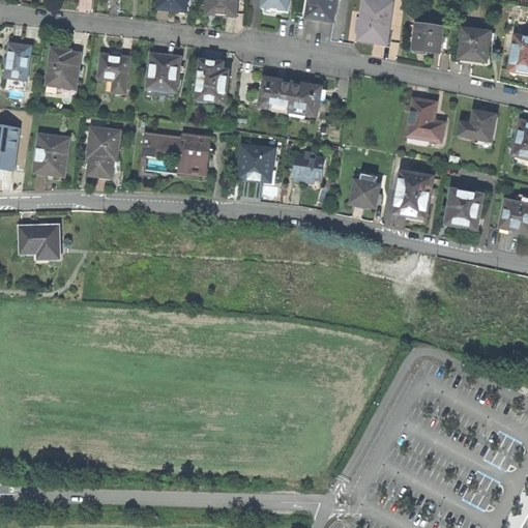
[(156,0),(155,8),(169,9),(185,10),(185,0),(156,0)]
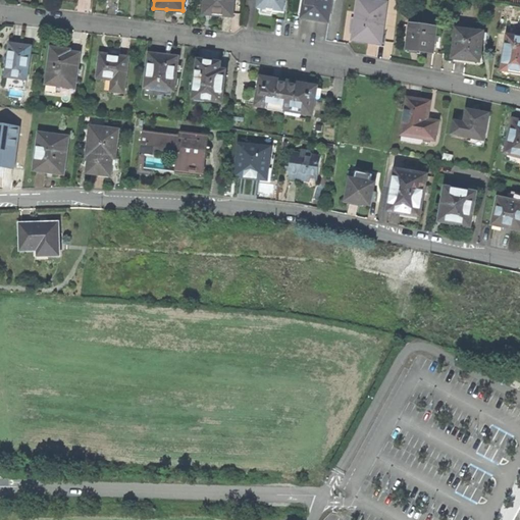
[(203,0),(202,12),(214,13),(230,15),(231,0),(203,0)]
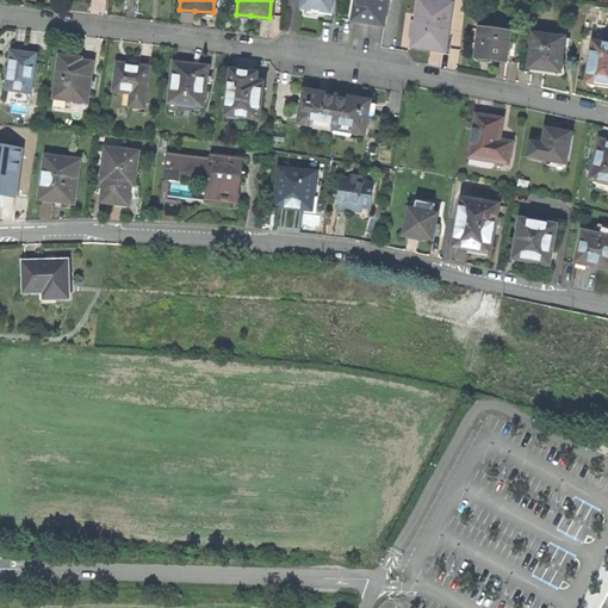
[(301,0),(299,10),(314,12),(329,13),(330,0),(301,0)]
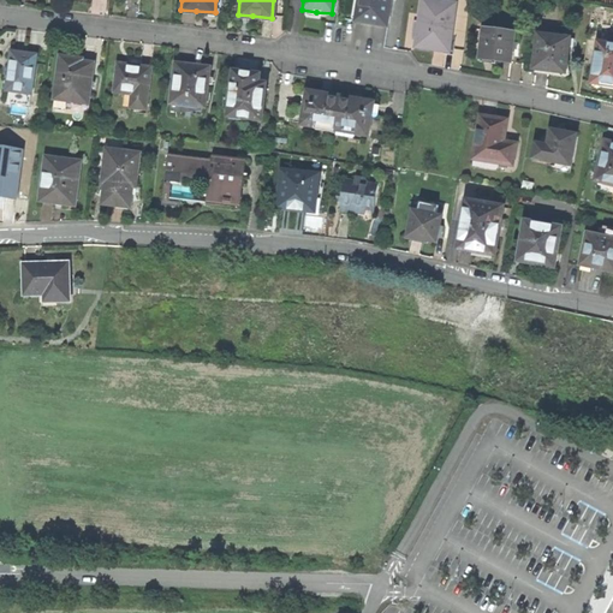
[(357,0),(353,24),(370,27),(385,29),(388,3),(388,0),(357,0)]
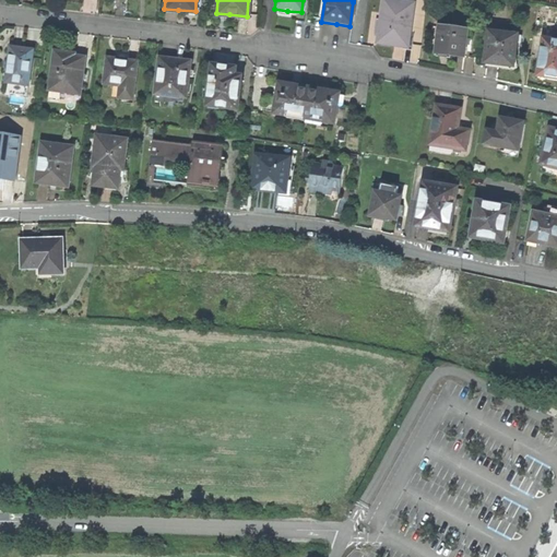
[(411,3),(388,0),(380,0),(375,42),(392,44),(405,46),(411,3)]
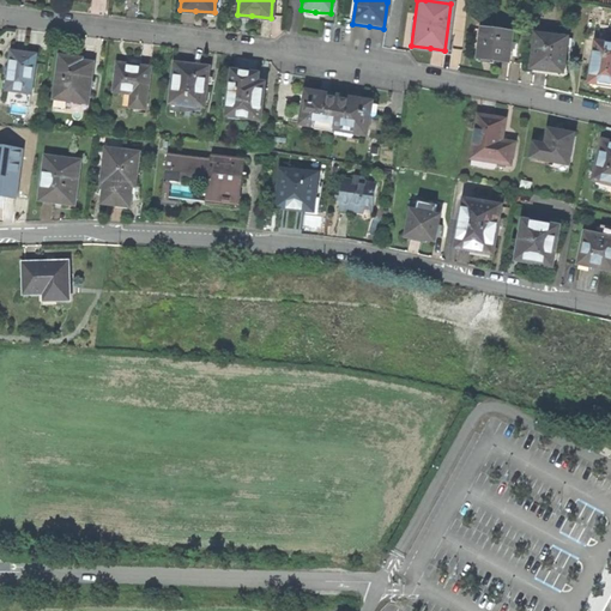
[(479,30),(471,29),(467,49),(476,50),(475,59),(491,61),(506,62),(509,35),(478,31),(479,30)]
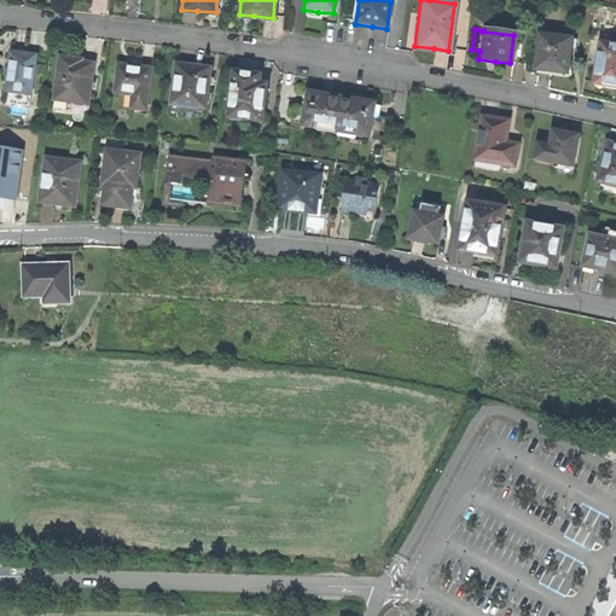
[(569,39),(538,35),(533,70),(548,71),(548,76),(559,77),(565,79),(569,76),(569,63),(565,63),(569,39)]
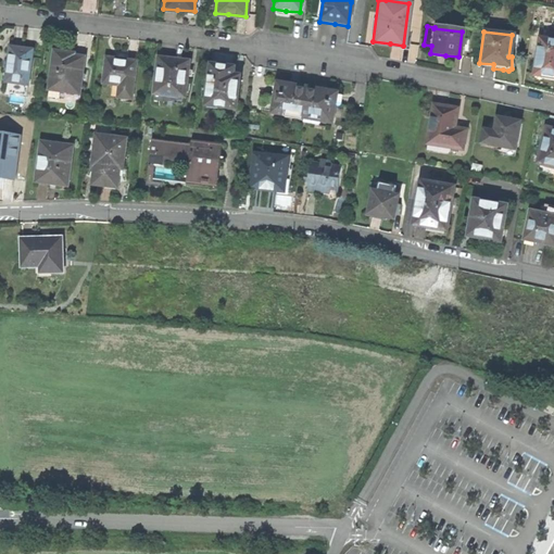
[(553,41),(539,39),(532,77),(548,80),(553,80),(553,41)]
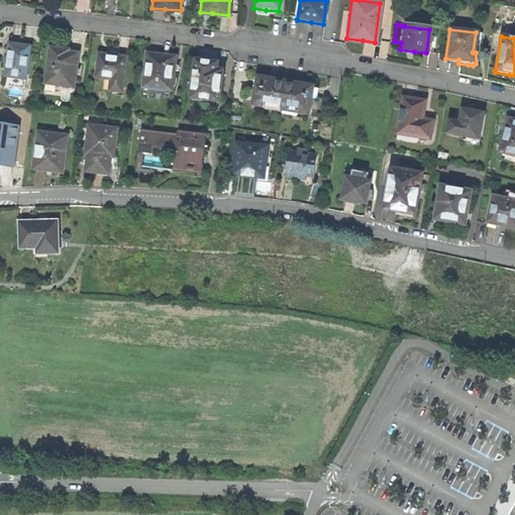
[(15,77),(23,78),(27,45),(17,43),(8,42),(3,72),(3,76),(2,82),(13,84),(15,77)]
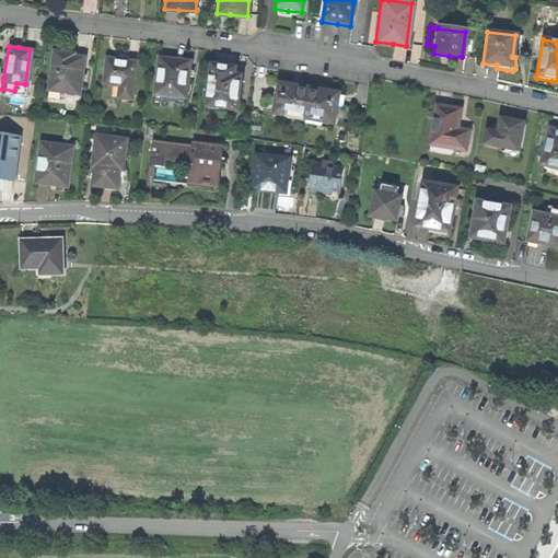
[(56,90),(78,93),(82,56),(71,55),(72,53),(61,51),(53,50),(46,93),(56,95),(56,90)]
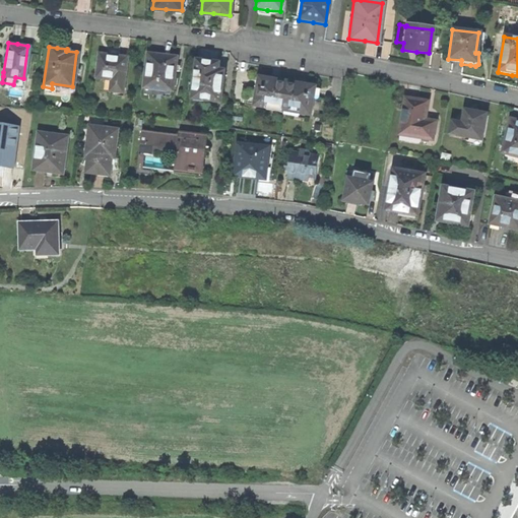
[(107,89),(120,91),(125,56),(111,54),(96,52),(93,76),(109,78),(107,89)]
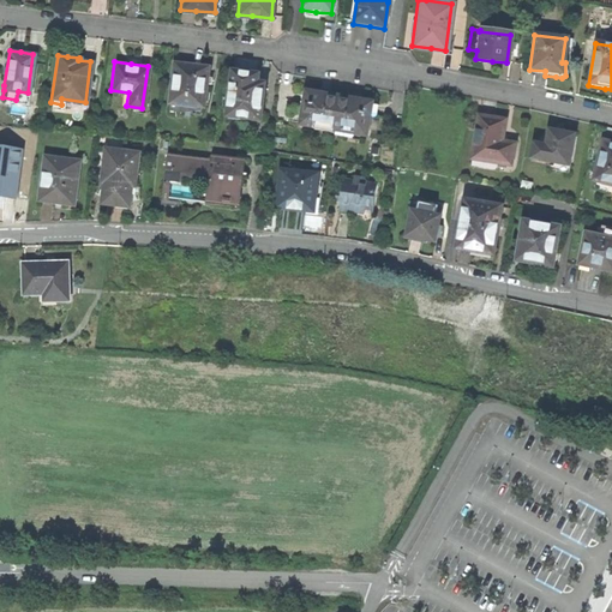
[(197,114),(202,106),(207,66),(189,65),(173,63),(168,101),(169,101),(168,111),(197,114)]
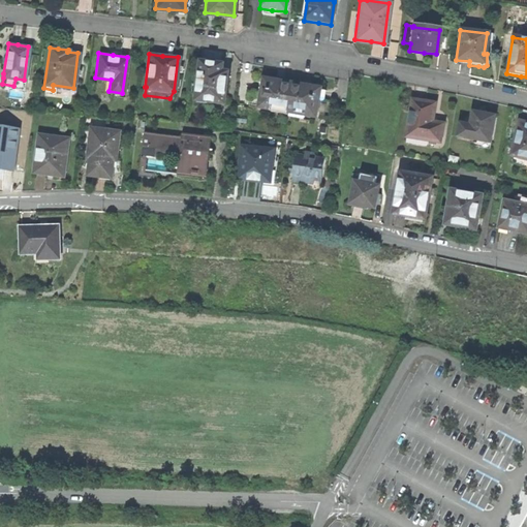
[(226,70),(220,70),(221,63),(209,62),(198,61),(194,99),(222,102),(226,70)]
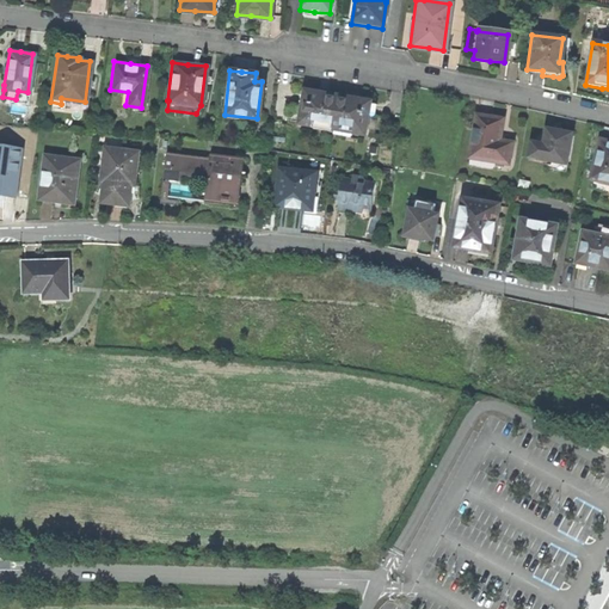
[(308,122),(331,125),(334,96),(323,93),(324,91),(315,90),(315,92),(303,90),(297,90),(296,100),(300,100),(296,122),(308,124),(308,122)]
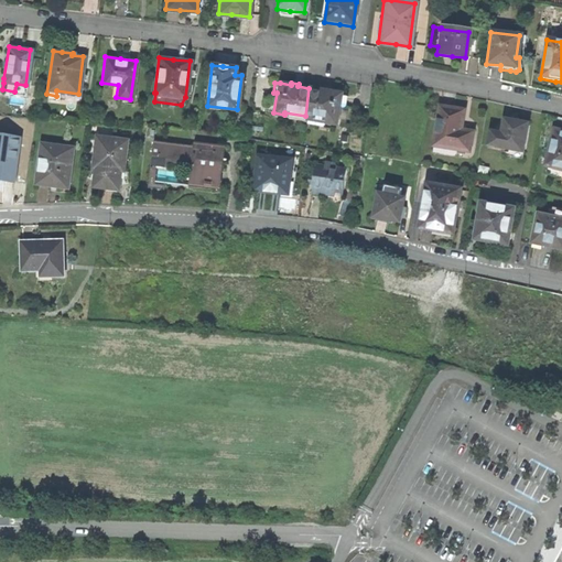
[(309,88),(305,116),(322,119),(322,121),(333,122),(336,104),(341,104),(343,94),(334,93),(326,92),(326,89),(320,88),(320,90),(309,88)]
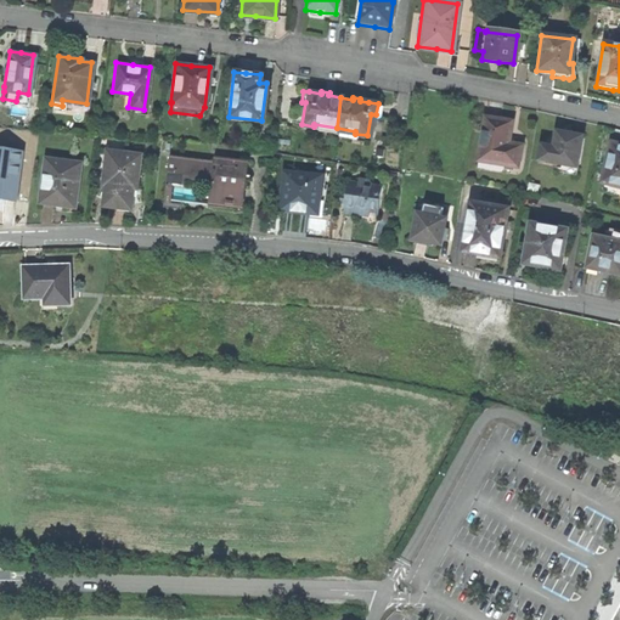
[(518,145),(505,142),(508,122),(501,120),(495,119),(496,118),(483,116),(475,159),(474,167),(500,172),(501,163),(514,165),(518,145)]
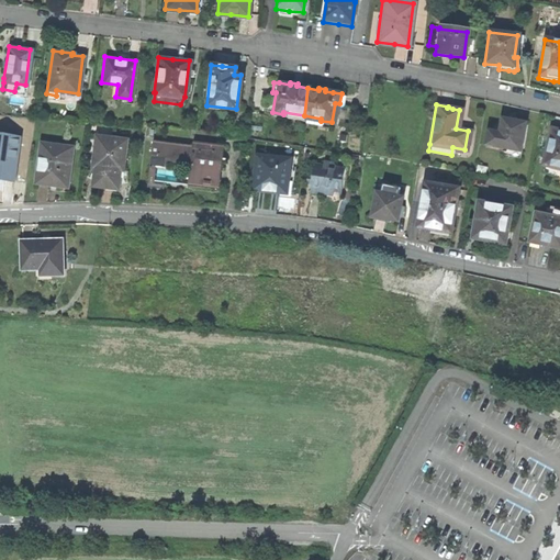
[(507,154),(516,156),(523,123),(512,121),(500,119),(496,133),(485,131),(483,144),(508,148),(507,154)]
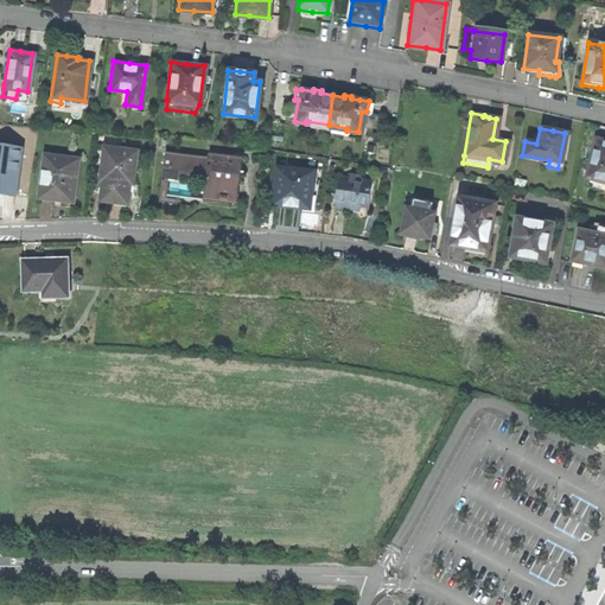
[(584,177),(604,183),(604,141),(593,139),(584,177)]
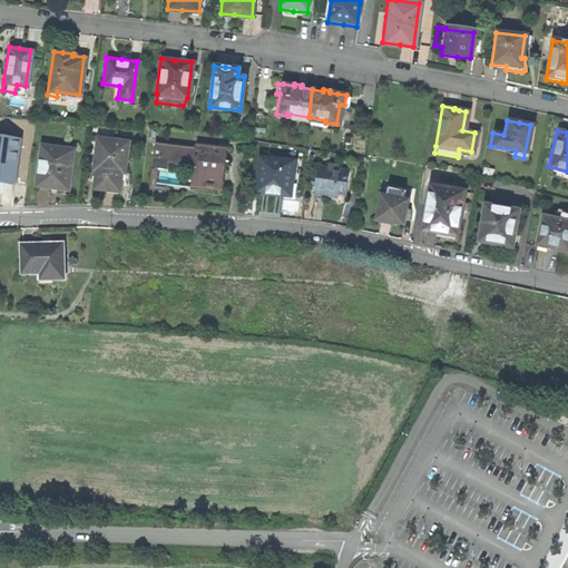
[(96,168),(94,186),(118,189),(121,172),(123,172),(124,172),(128,140),(97,136),(94,167),(95,167),(96,168)]
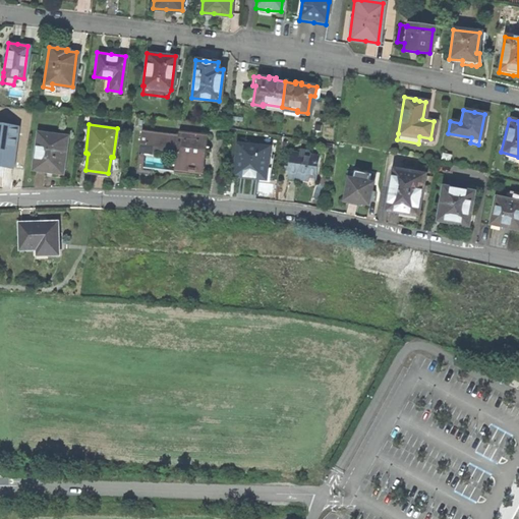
[(7,135),(15,136),(16,129),(8,128),(7,135)]
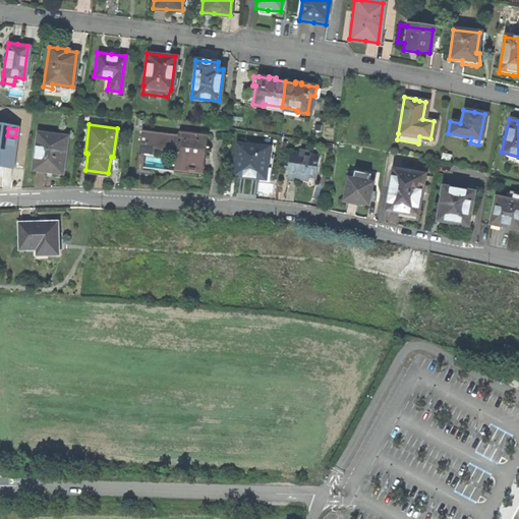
[(143,152),(154,153),(154,149),(154,146),(178,149),(176,166),(188,167),(187,168),(199,170),(200,156),(203,156),(205,156),(206,145),(205,143),(206,133),(178,130),(178,133),(140,129),(138,151),(143,152)]
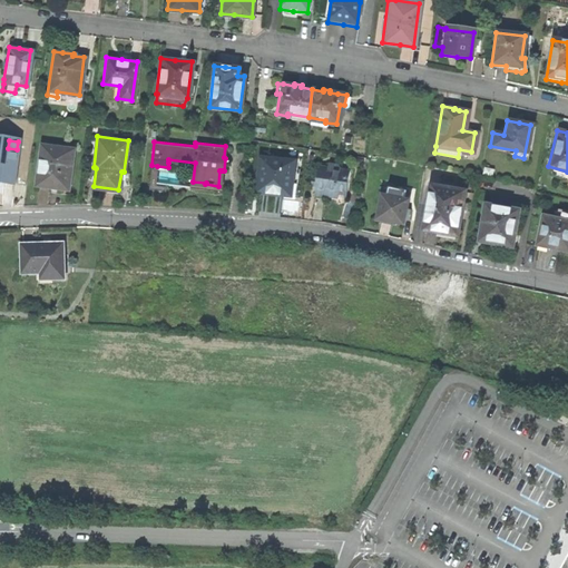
[(41,144),(36,184),(50,186),(68,188),(74,148),(41,144)]
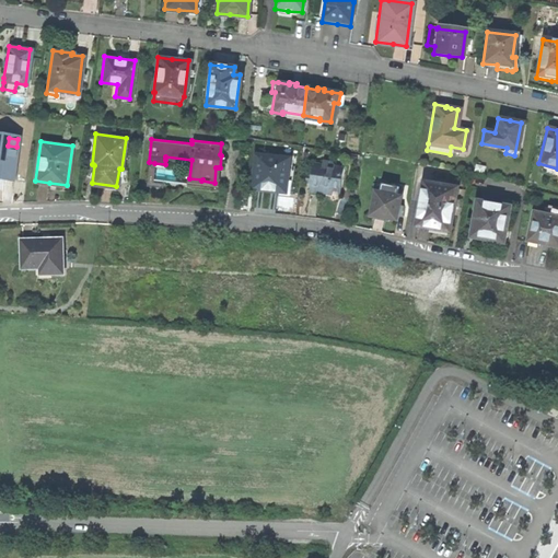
[(18,147),(16,147),(8,146),(0,144),(0,175),(2,176),(13,178),(18,147)]
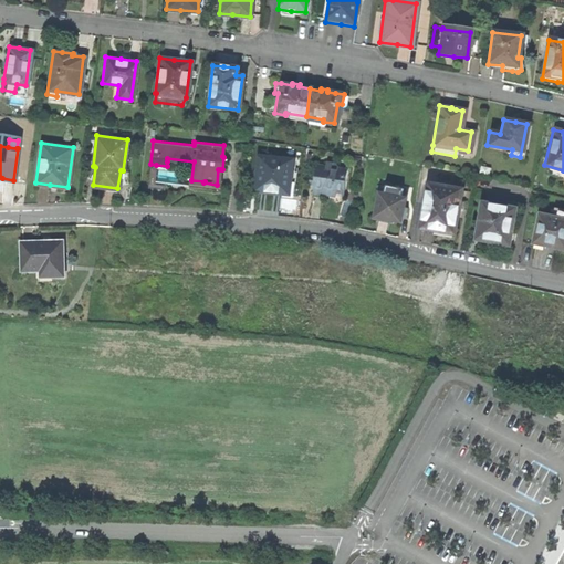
[(251,180),(250,191),(265,192),(278,195),(278,196),(288,197),(288,196),(290,183),(286,183),(289,160),(254,157),(252,171),(253,171),(253,180),(251,180)]
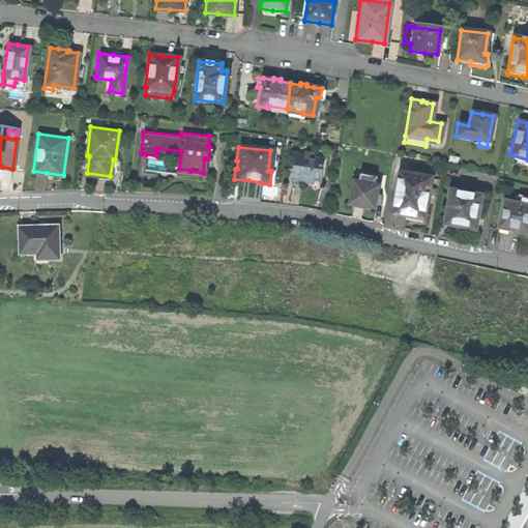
[(202,176),(203,173),(191,171),(192,170),(179,169),(181,151),(156,148),(156,151),(178,153),(176,173),(202,176)]
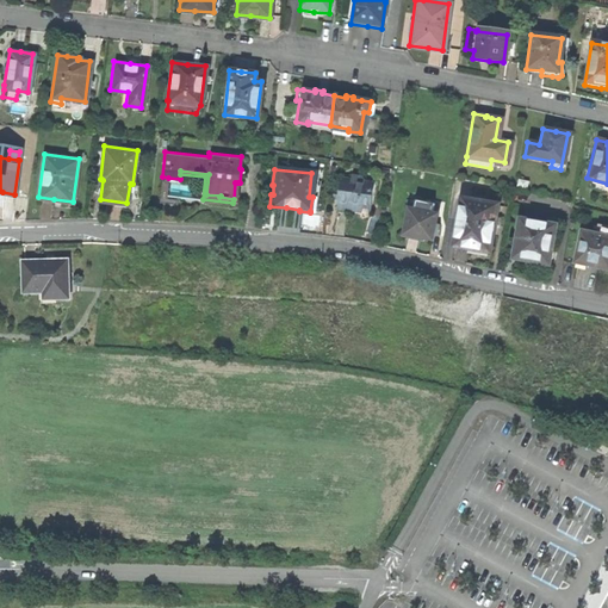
[(329,198),(335,199),(333,210),(340,210),(343,211),(345,209),(358,211),(358,206),(367,208),(371,184),(360,181),(360,180),(358,177),(348,175),(348,179),(337,178),(336,192),(330,192),(329,198)]
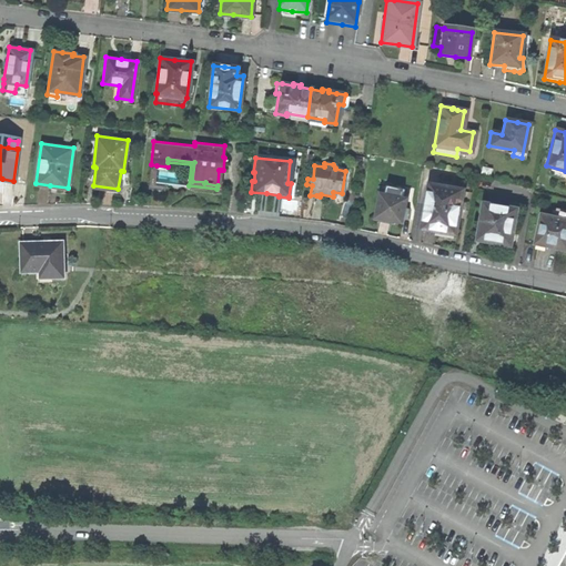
[(148,188),(164,190),(165,184),(154,183),(155,181),(157,169),(157,165),(151,164),(148,188)]
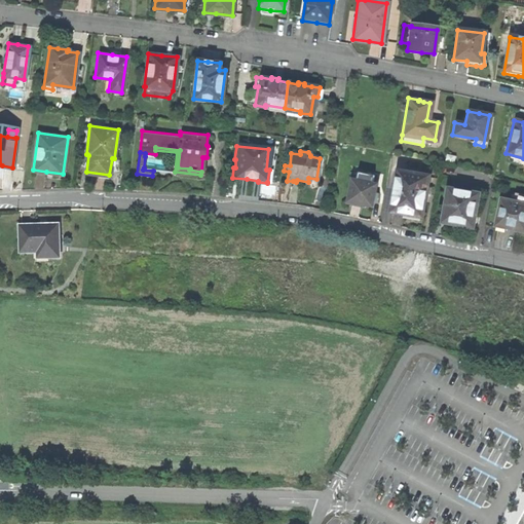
[(428,176),(398,170),(390,211),(405,213),(420,216),(428,176)]
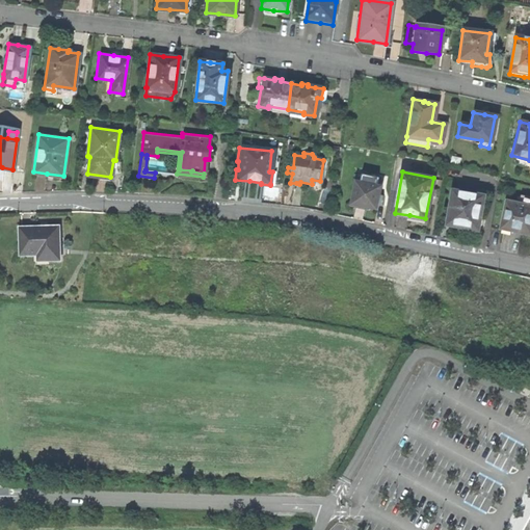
[(365,205),(375,208),(380,187),(375,186),(377,177),(359,173),(352,203),(365,205)]
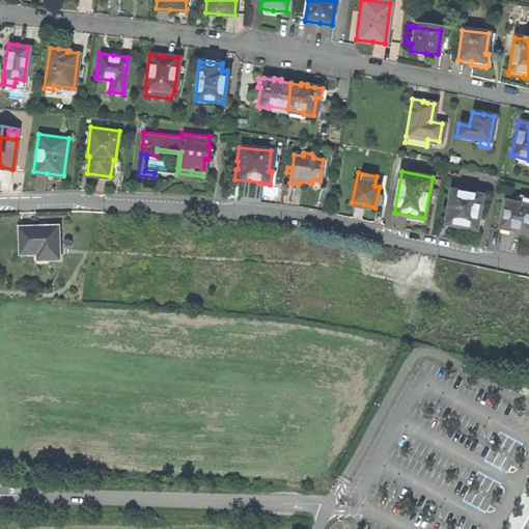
[(483,195),(452,189),(446,224),(456,226),(465,227),(465,226),(477,228),(483,195)]
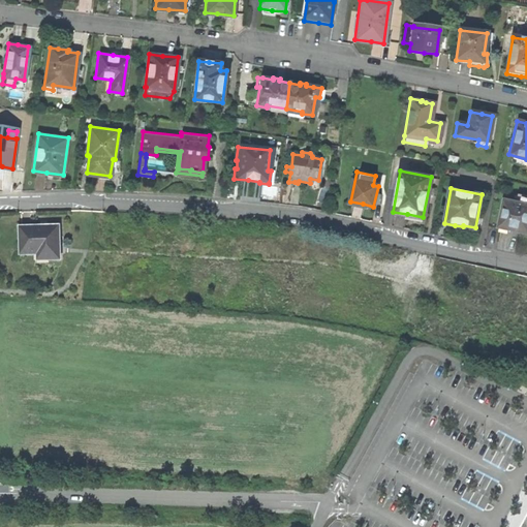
[(526,205),(503,199),(498,225),(512,228),(526,231),(526,205)]
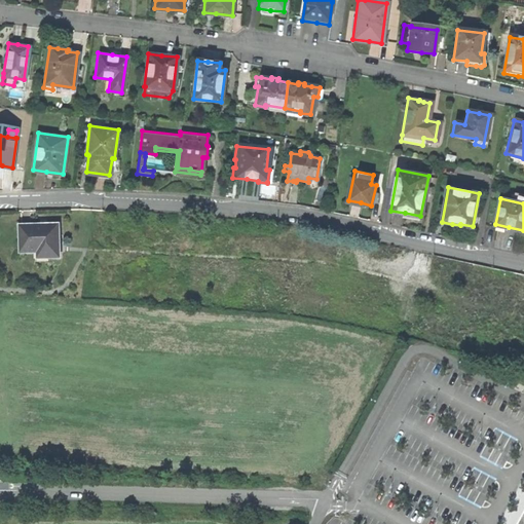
[(45,256),(59,256),(58,223),(38,224),(19,224),(20,251),(35,250),(45,250),(45,256)]
